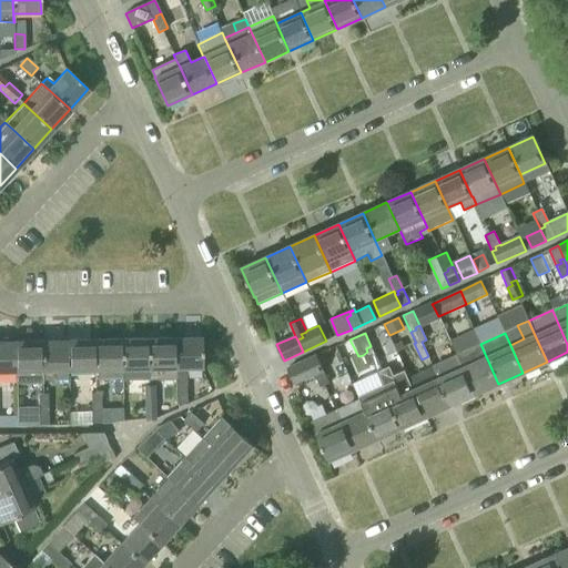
[(173,338),(174,378),(174,384),(175,384),(175,405),(185,404),(185,383),(186,383),(186,367),(202,367),(201,337),(173,338)]
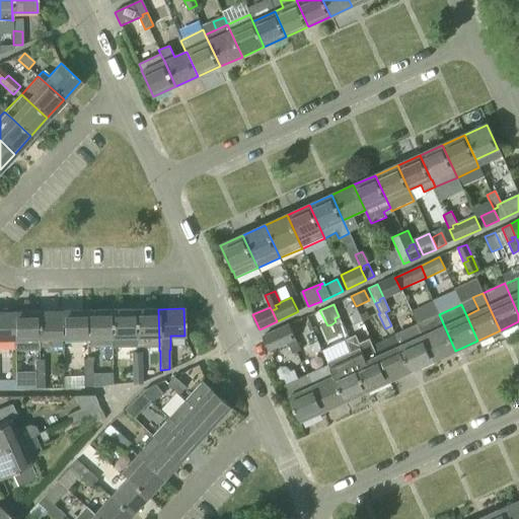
[(135,337),(134,309),(109,310),(110,347),(112,347),(112,338),(135,337)]
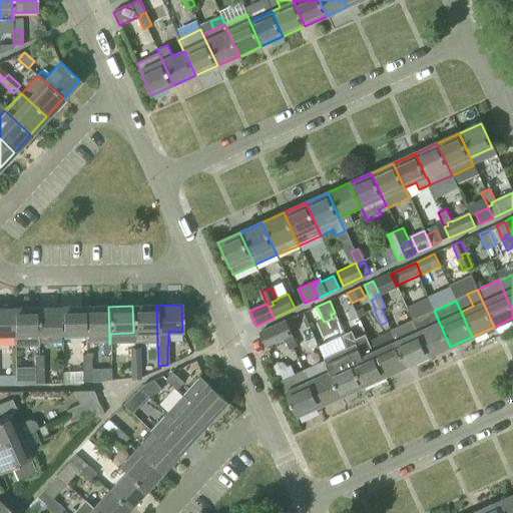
[(157,342),(156,306),(132,306),(133,333),(133,343),(157,342)]
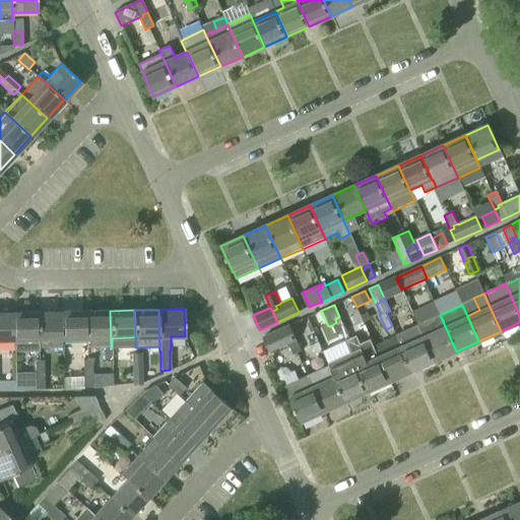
[(85,311),(61,312),(62,339),(86,338),(85,311)]
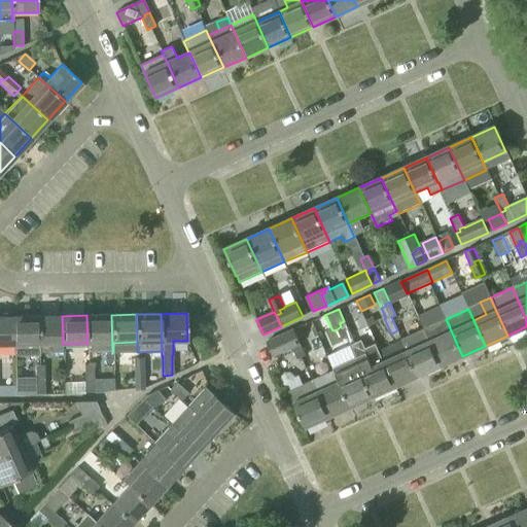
[(112,352),(111,315),(86,315),(88,343),(88,352),(112,352)]
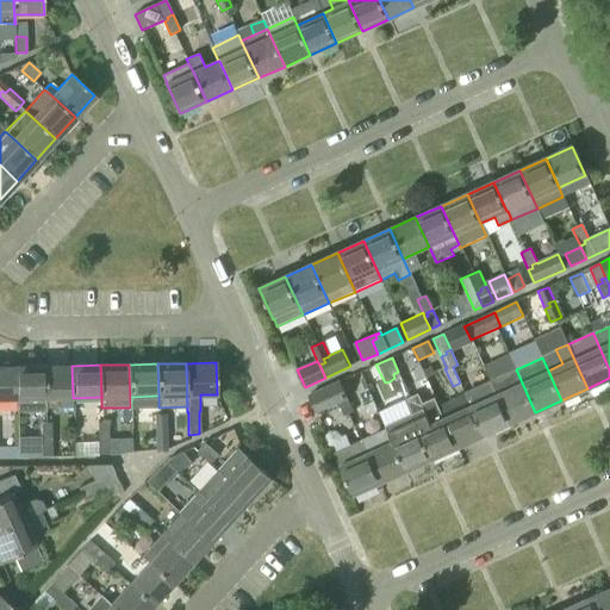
[(0,398),(16,399),(14,367),(0,366),(0,398)]
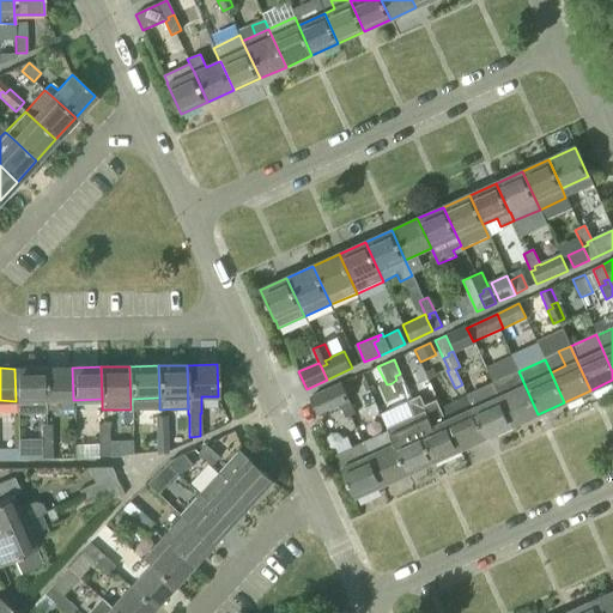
[(44,400),(43,368),(14,369),(16,401),(44,400)]
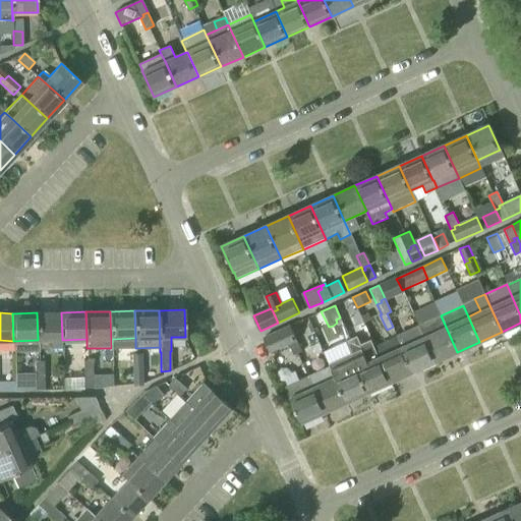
[(61,312),(37,312),(38,340),(38,349),(50,349),(49,340),(62,340),(61,312)]
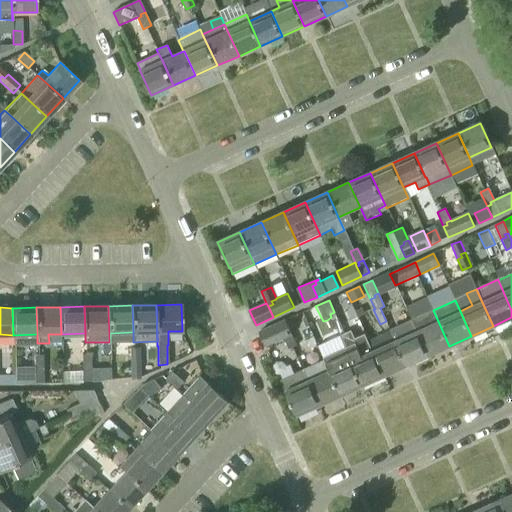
[(449,346),(433,310),(411,319),(427,356),(449,346)]
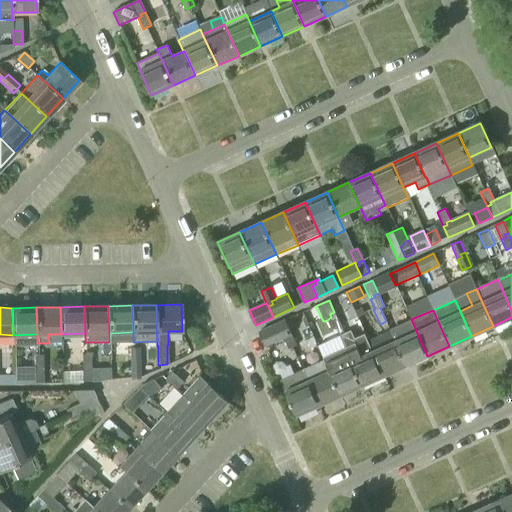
[(331,317),(327,320),(332,329),(340,326),(334,312),(330,314),(331,317)]
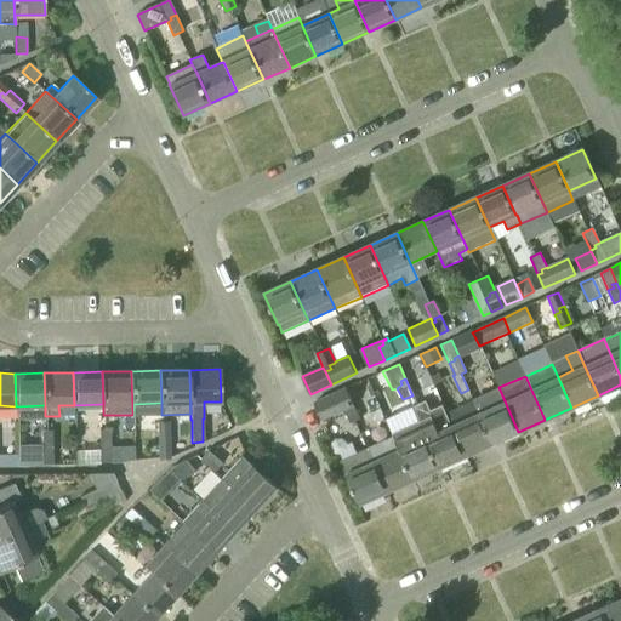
[(518,432),(499,387),(472,399),(478,414),(493,444),(518,432)]
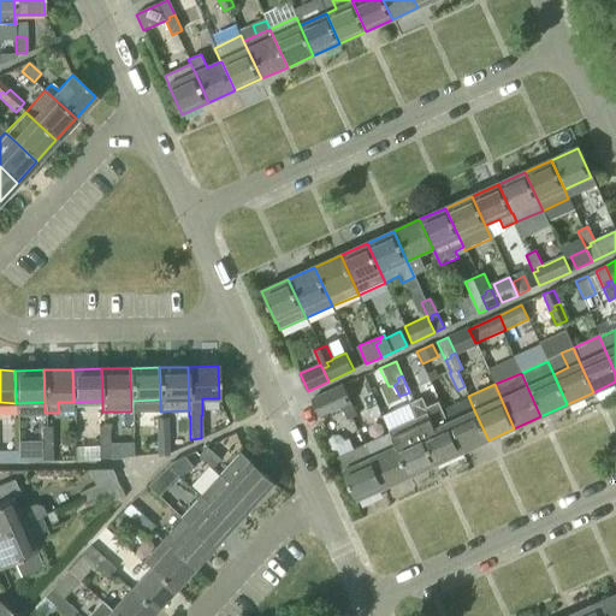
[(319,416),(341,407),(351,402),(343,385),(312,400),(319,416)]
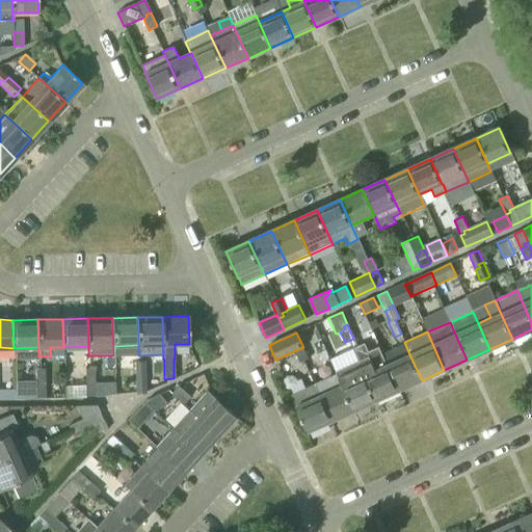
[(422,380),(409,354),(387,365),(399,391),(422,380)]
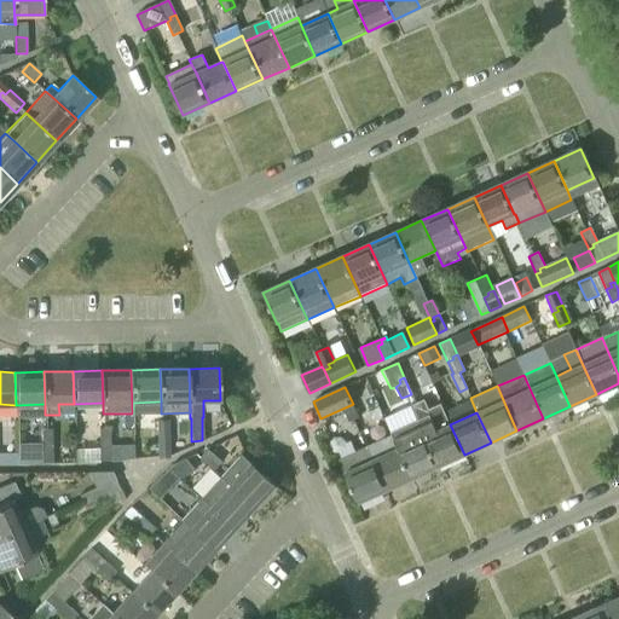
[(464,455),(450,424),(435,431),(429,416),(418,421),(417,421),(438,467),(464,455)]
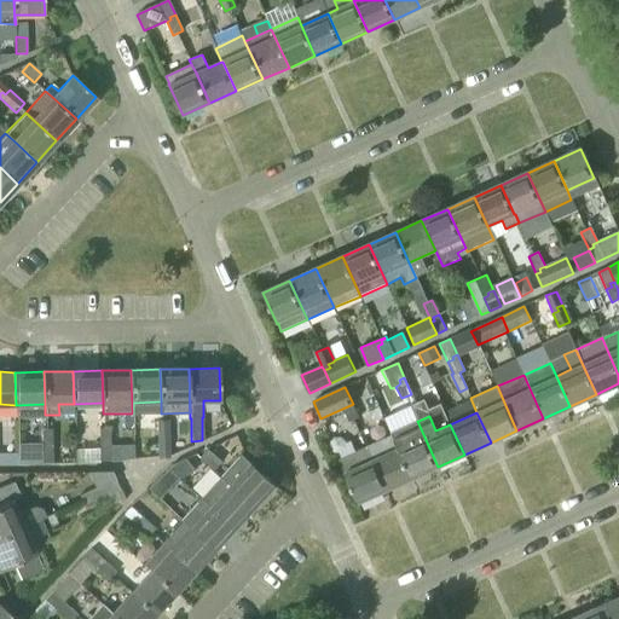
[(438,467),(417,421),(391,434),(392,434),(411,479),(438,467)]
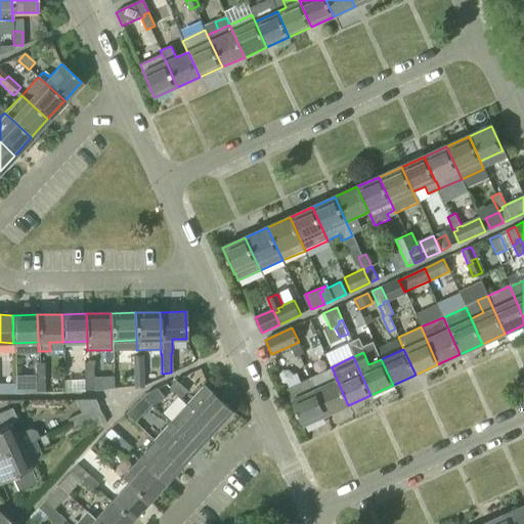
[(137,372),(141,372),(141,359),(132,359),(132,375),(137,375),(137,372)]
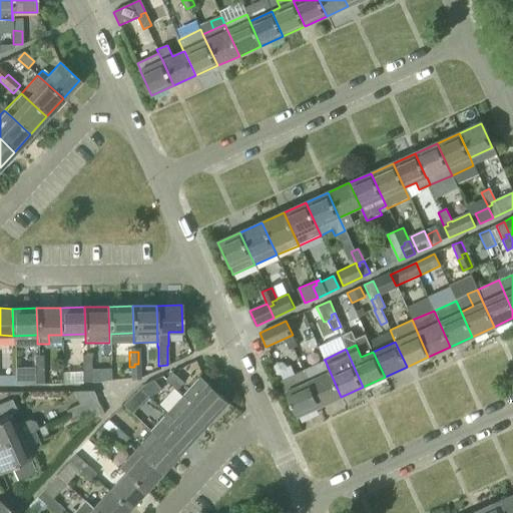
[(86,368),(91,368),(90,355),(81,355),(82,372),(86,371),(86,368)]
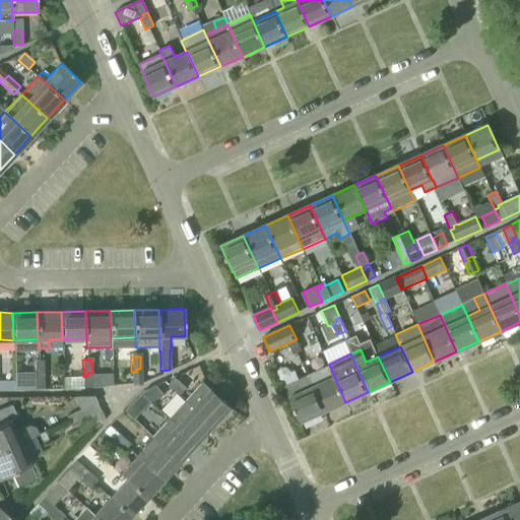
[(39,374),(44,374),(44,361),(34,361),(35,378),(39,378),(39,374)]
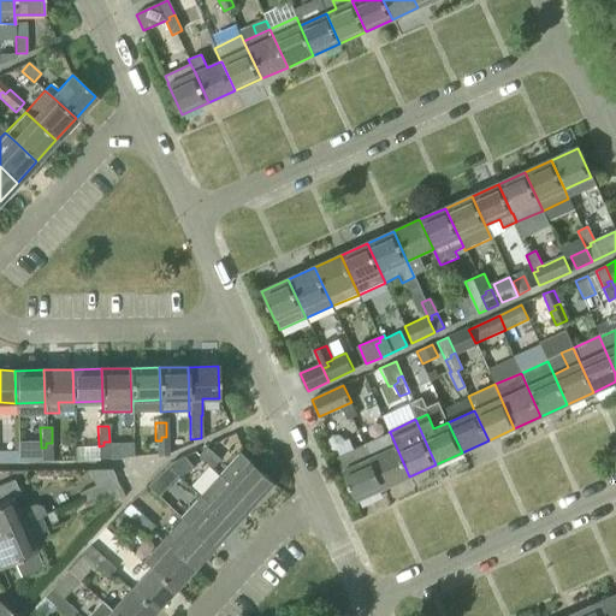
[(409,477),(390,432),(363,444),(383,489),(409,477)]
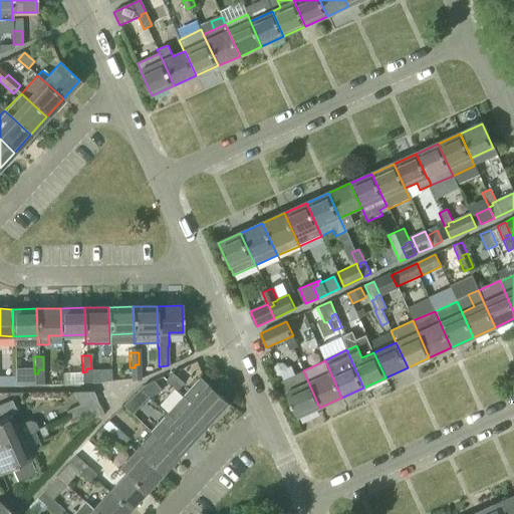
[(135,367),(130,367),(131,379),(139,379),(139,364),(135,364),(135,367)]
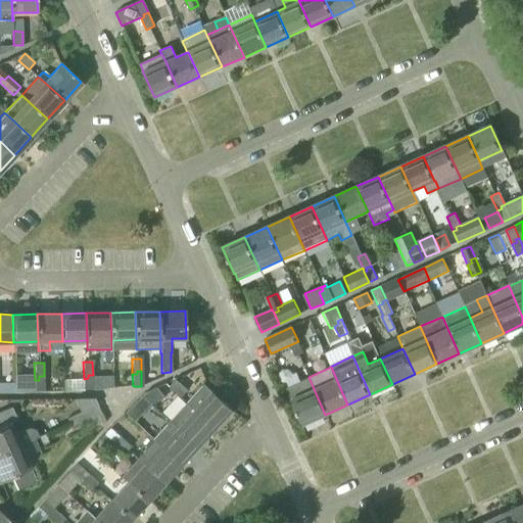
[(88,378),(84,379),(84,390),(93,390),(93,375),(88,375),(88,378)]
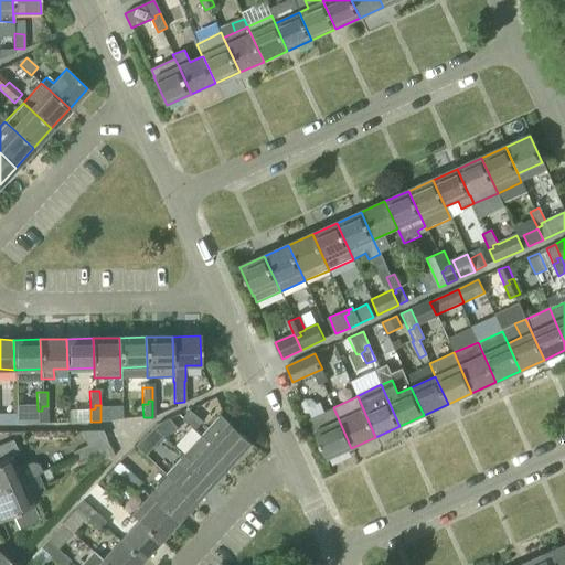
[(49,423),(48,406),(42,406),(42,411),(38,411),(38,423),(49,423)]
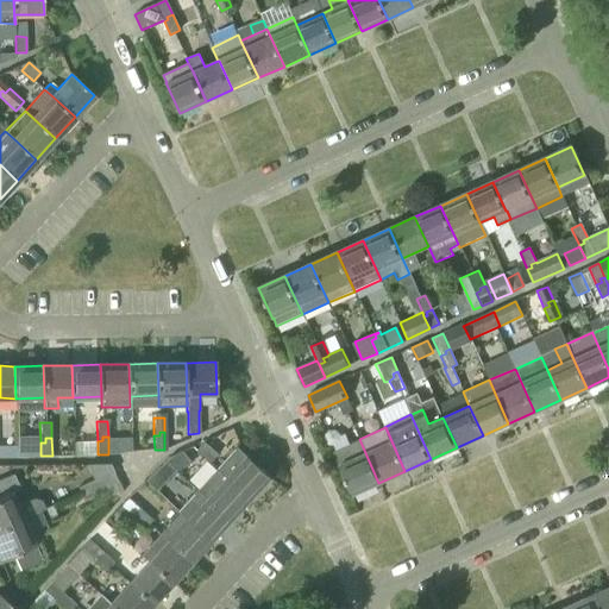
[(378,483),(359,439),(332,451),(352,495),(378,483)]
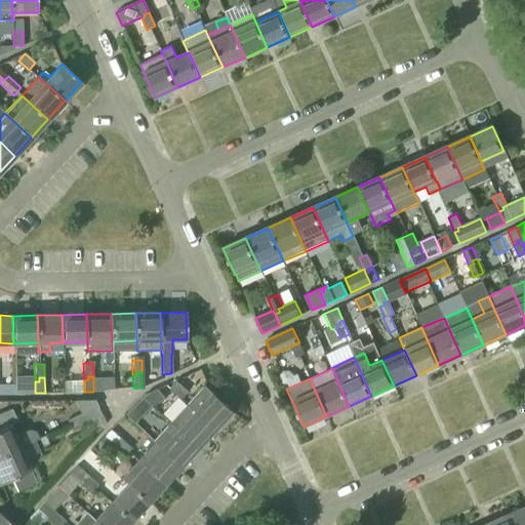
[(179,398),(186,391),(174,381),(168,389),(179,398)]
